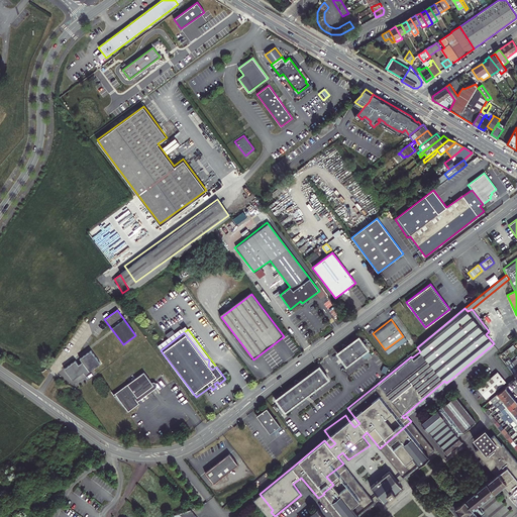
[(341,348),(336,352),(345,365),(367,348),(357,336),(346,344),(341,348)]
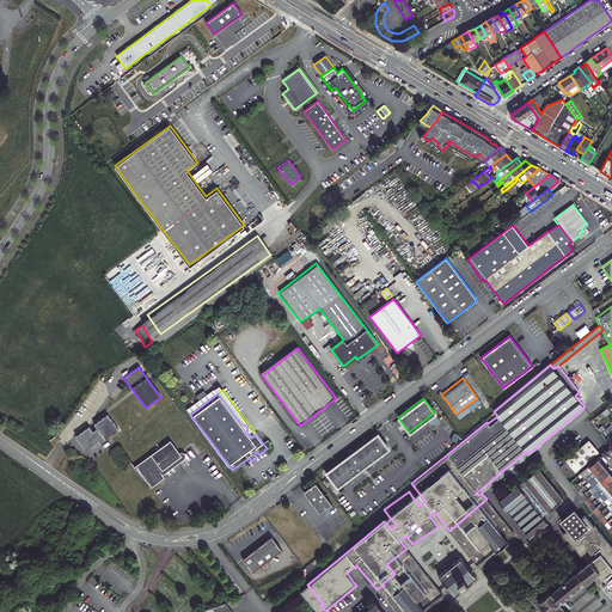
[(477,398),(456,414),(459,418),(481,402),(477,398)]
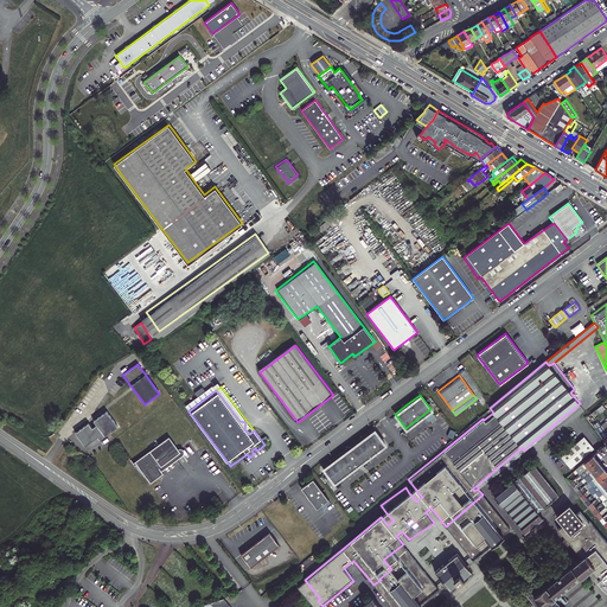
[(88,423),(75,433),(84,446),(97,438),(100,440),(117,427),(107,411),(94,421),(96,426),(93,428),(88,423)]
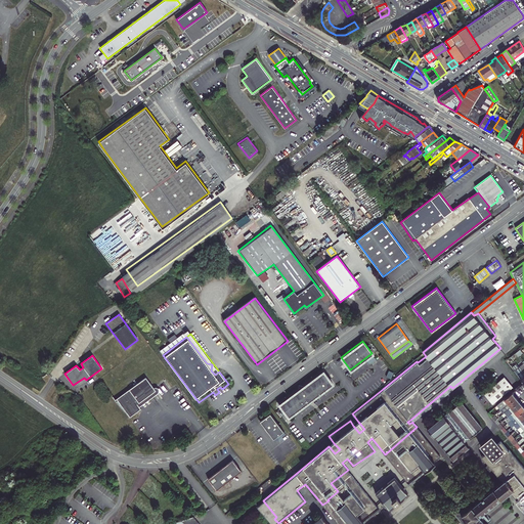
[(515,369),(514,370),(523,383),(523,384),(523,374),(519,367),(516,370),(515,369)]
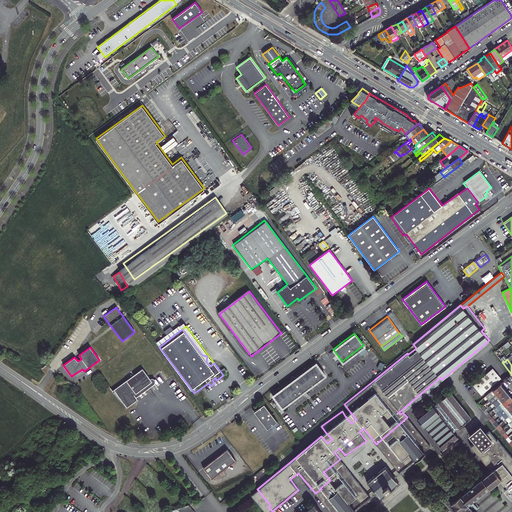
[(290,380),(271,394),(280,406),(324,374),(315,362),(296,376),(290,380)]
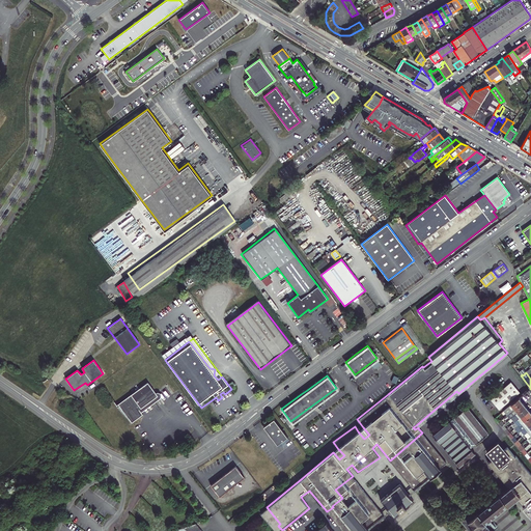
[(511,382),(491,398),(499,409),(520,392),(511,382)]
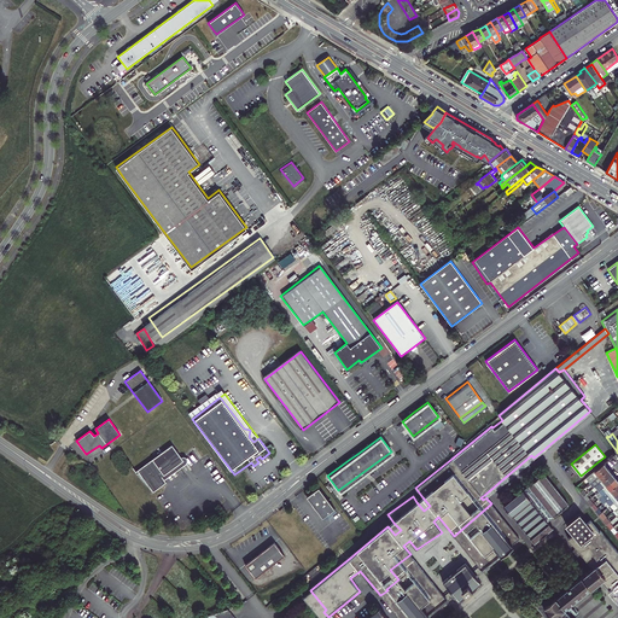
[(184,461),(181,458),(172,445),(135,472),(136,474),(139,473),(153,493),(165,483),(164,481),(162,477),(161,476),(163,473),(164,476),(184,461)]
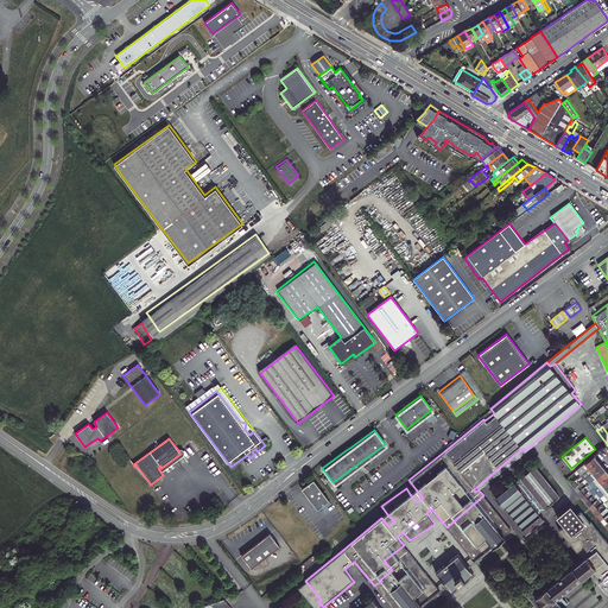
[(523,448),(476,487),(479,489),(479,491),(538,442),(537,441),(525,450),(523,448)]
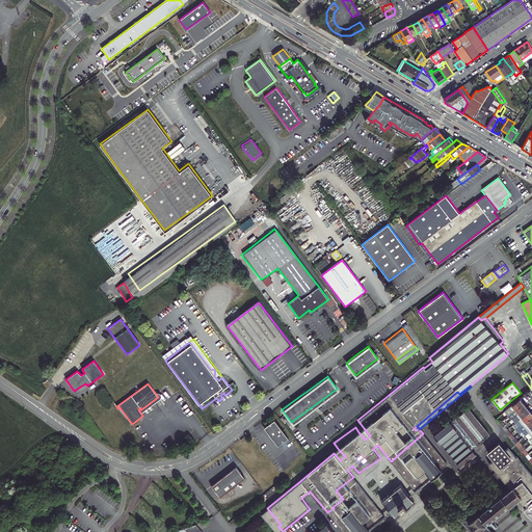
[(157,393),(156,394),(158,397),(141,409),(140,407),(138,409),(139,410),(141,414),(160,400),(161,399),(161,397),(161,396),(161,395),(159,393),(158,393),(157,393)]
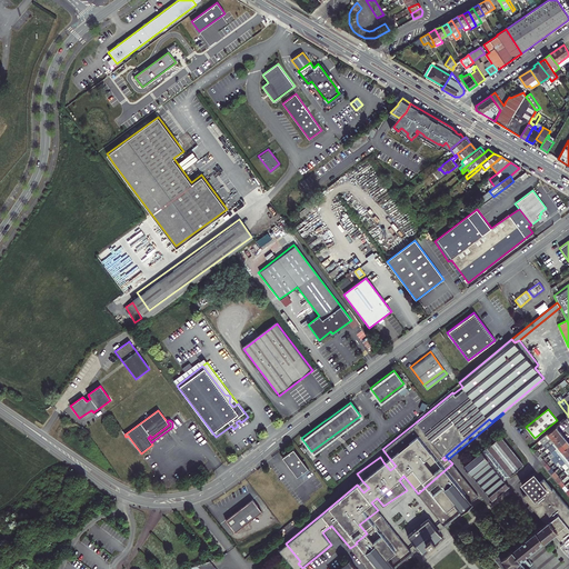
[(556,427),(539,440),(542,445),(543,443),(559,431),(556,427)]
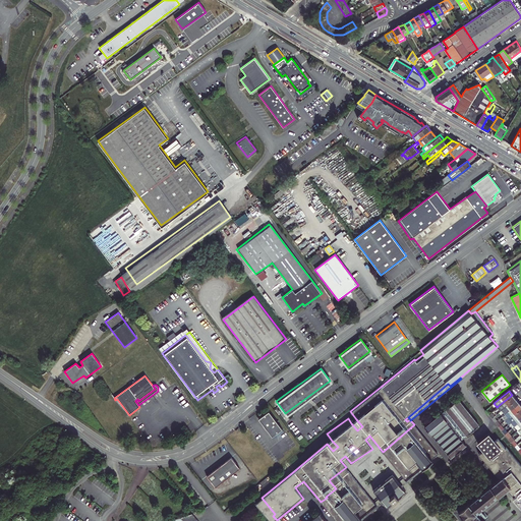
[(515,399),(512,395),(498,406),(501,410),(515,399)]
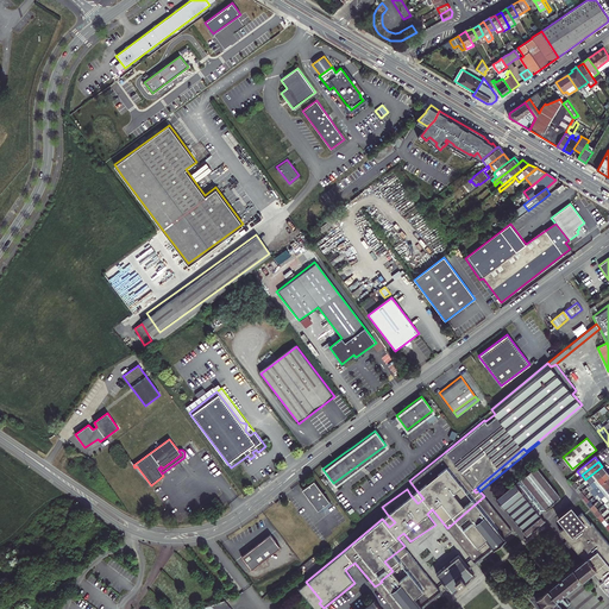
[(560,496),(534,466),(520,478),(520,479),(515,483),(513,484),(514,484),(509,488),(507,489),(508,489),(503,493),(501,494),(502,494),(497,497),(496,498),(503,508),(504,508),(508,513),(508,514),(509,513),(513,518),(512,518),(513,519),(516,523),(518,525),(518,523),(521,528),(522,529),(526,534),(526,535),(532,531),(540,525),(545,520),(544,519),(540,515),(540,514),(539,513),(545,509),(560,496)]
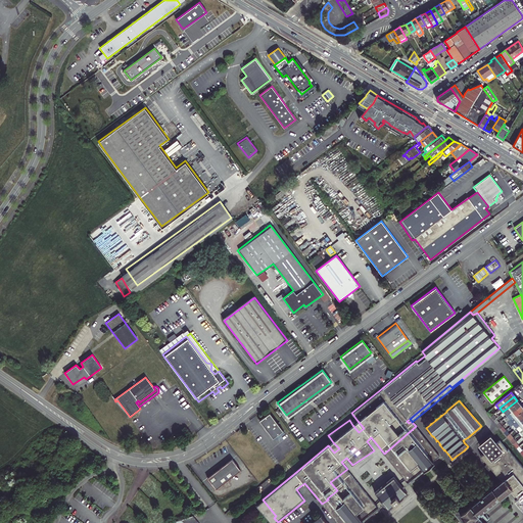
[(520,405),(517,400),(503,412),(507,416),(508,415),(510,414),(520,405)]
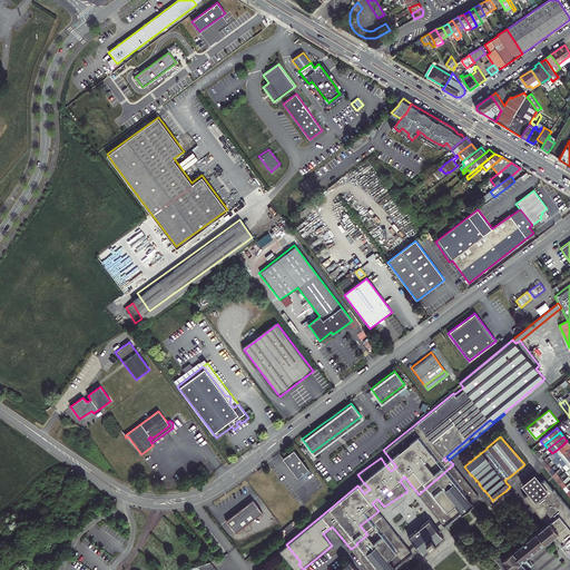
[(556,451),(559,455),(569,445),(569,443),(567,441),(556,451)]
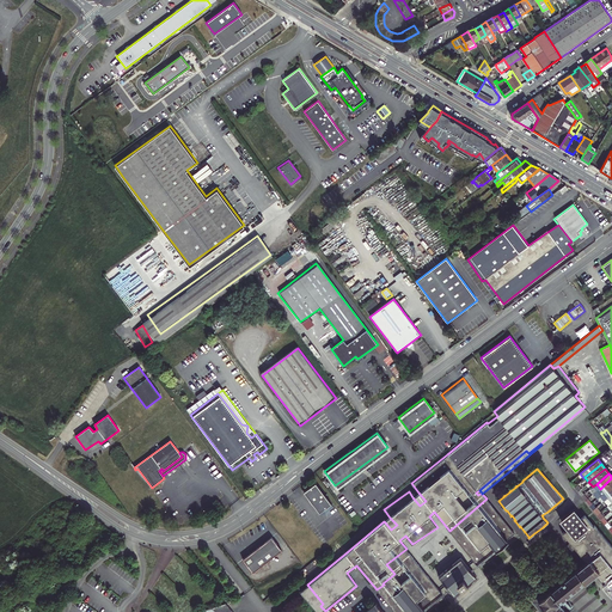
[(604,493),(611,485),(611,478),(600,489),(604,493)]
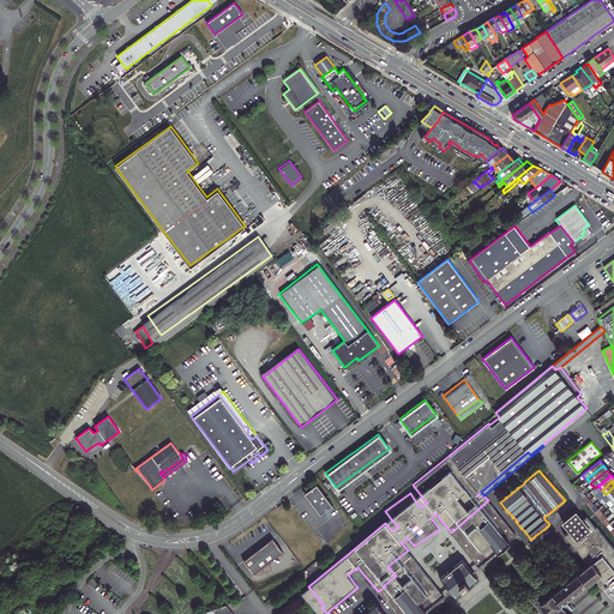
[(314,482),(302,491),(318,512),(330,503),(314,482)]
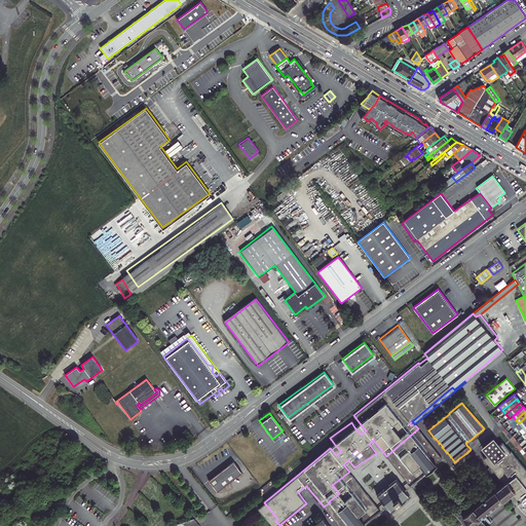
[(366,430),(360,423),(354,427),(361,435),(366,430)]
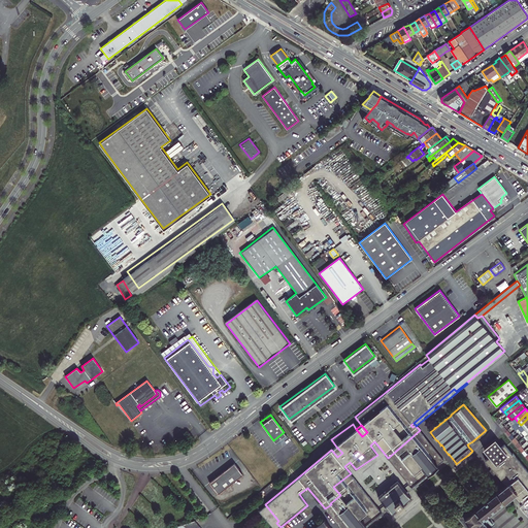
[(420,430),(388,458),(411,487),(427,474),(428,475),(438,467),(437,465),(443,460),(420,430)]
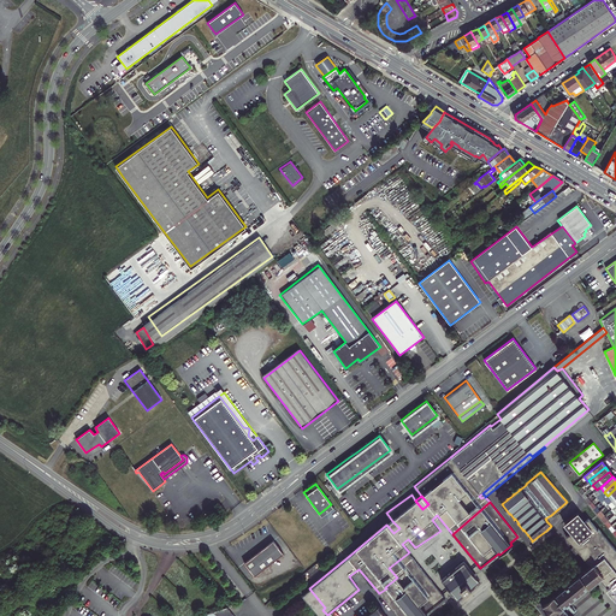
[(569,615),(566,611),(563,609),(562,608),(588,586),(588,587),(600,578),(605,585),(608,582),(612,588),(610,590),(615,597),(615,602),(615,603),(615,604),(615,549),(598,528),(598,529),(588,519),(585,521),(578,514),(566,523),(572,532),(567,537),(574,546),(576,549),(591,567),(579,575),(580,576),(554,597),(552,596),(551,597),(543,604),(544,605),(543,606),(544,609),(543,610),(548,615),(549,614),(550,615),(551,615),(552,615),(551,615),(569,615)]
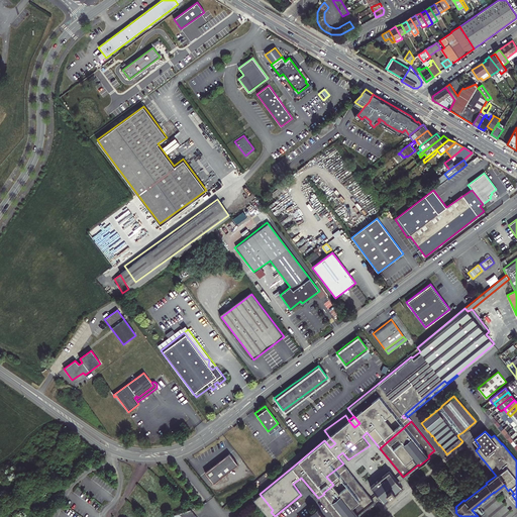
[(329,437),(325,441),(330,447),(335,443),(329,437)]
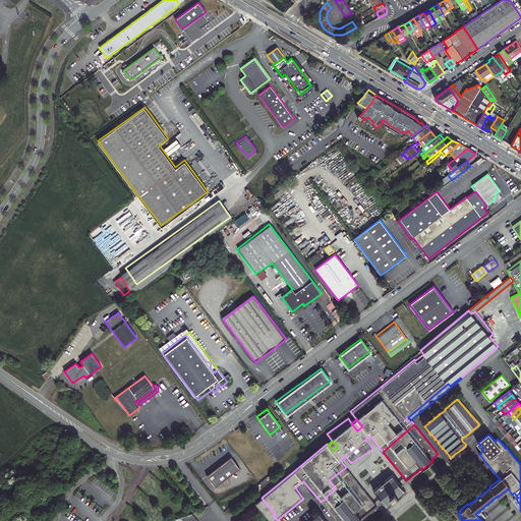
[(230,455),(206,474),(215,485),(239,466),(230,455)]
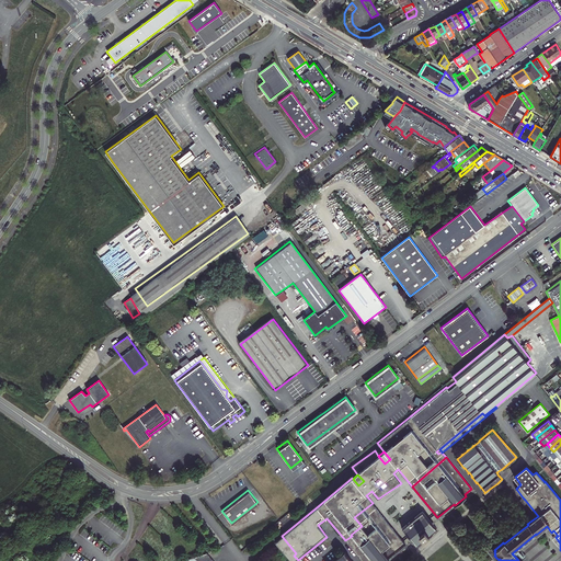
[(352,536),(345,540),(362,560),(386,560),(389,559),(389,558),(405,545),(373,503),(354,517),(362,526),(351,535),(352,536)]
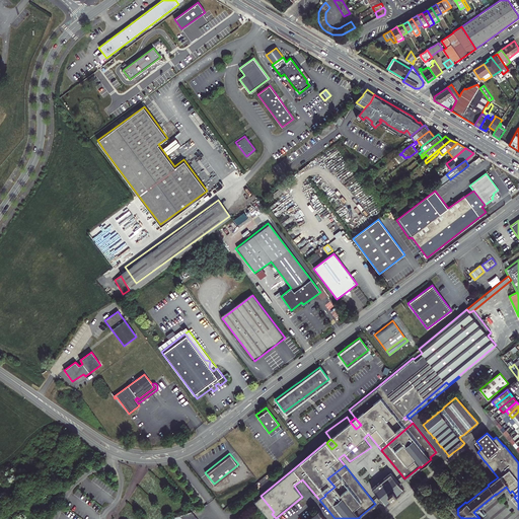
[(469,475),(462,466),(452,474),(459,484),(469,475)]
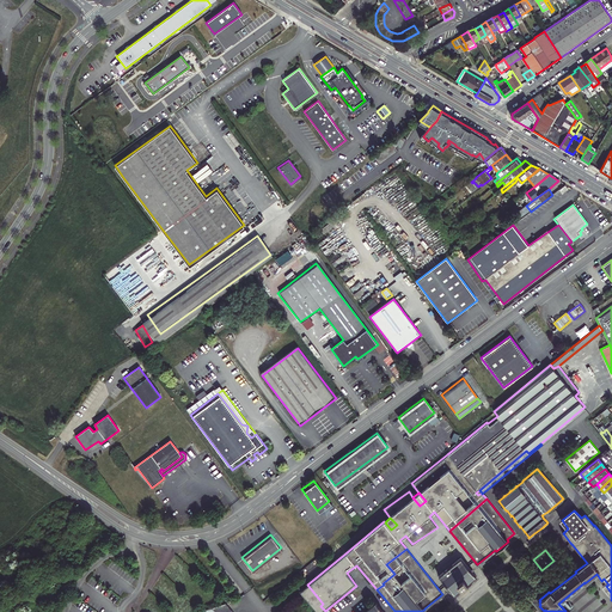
[(438,576),(453,595),(476,576),(460,558),(438,576)]
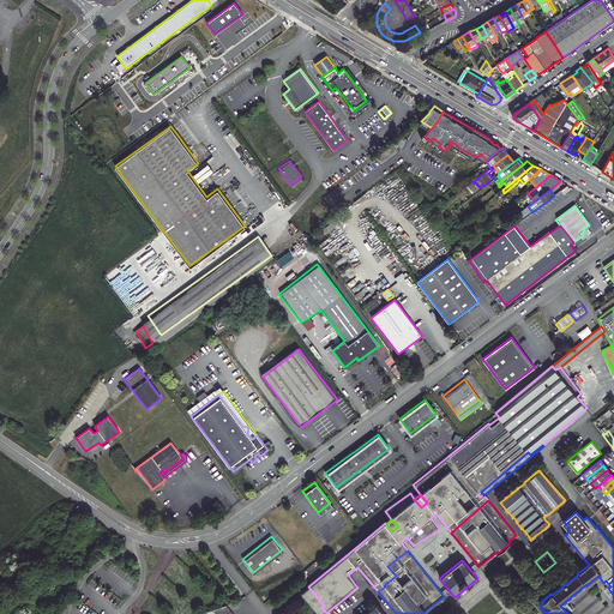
[(308,587),(299,593),(315,613),(321,613),(324,611),(321,608),(324,606),(308,587)]
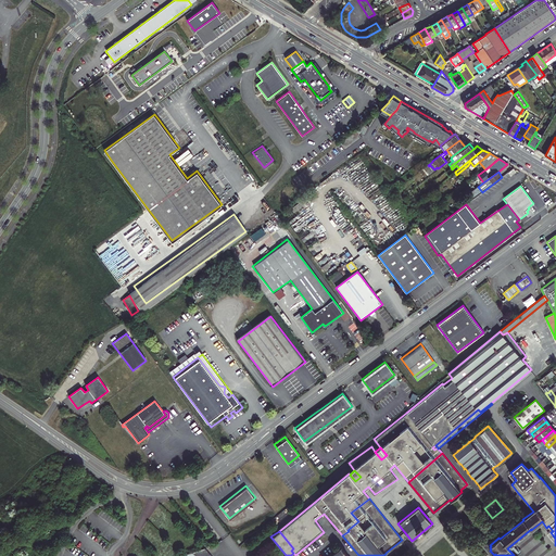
[(497,555),(498,555),(497,555),(496,555),(495,554),(494,555),(490,551),(491,550),(490,547),(491,546),(490,545),(497,539),(494,536),(483,545),(491,555),(497,555)]
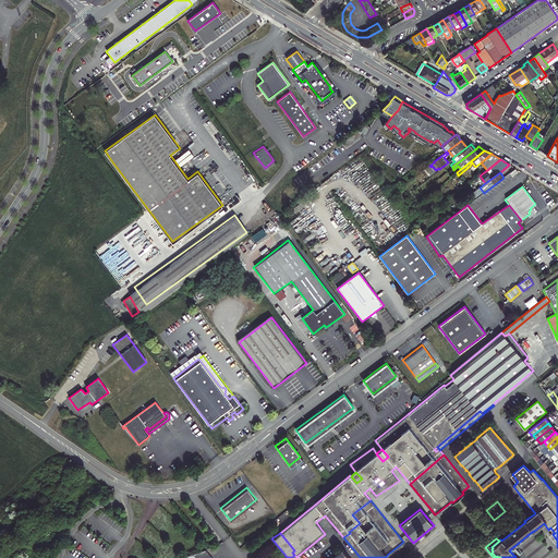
[(517,549),(514,547),(510,552),(512,554),(514,552),(520,557),(523,554),(519,548),(517,549)]
